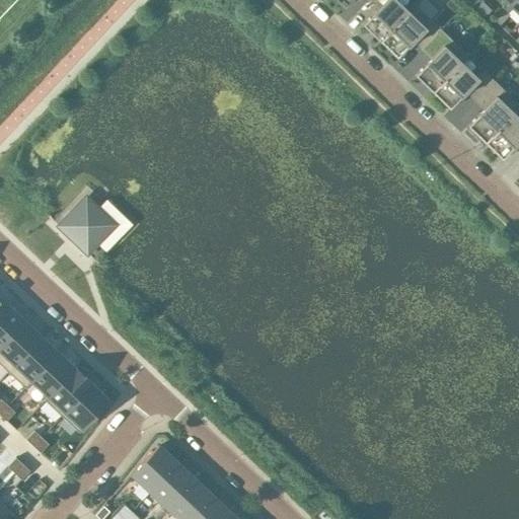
[(370,0),(378,8),(363,24),(380,42),(409,12),(395,0),(370,0)]
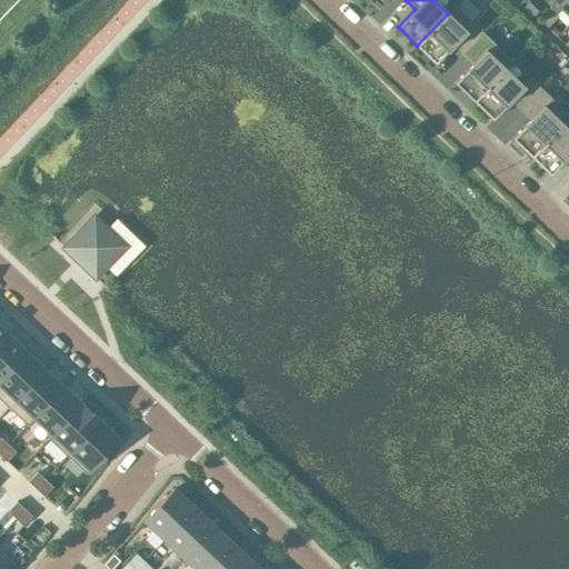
[(507,5),(501,0),(492,0),(488,5),(498,13),(507,5)]
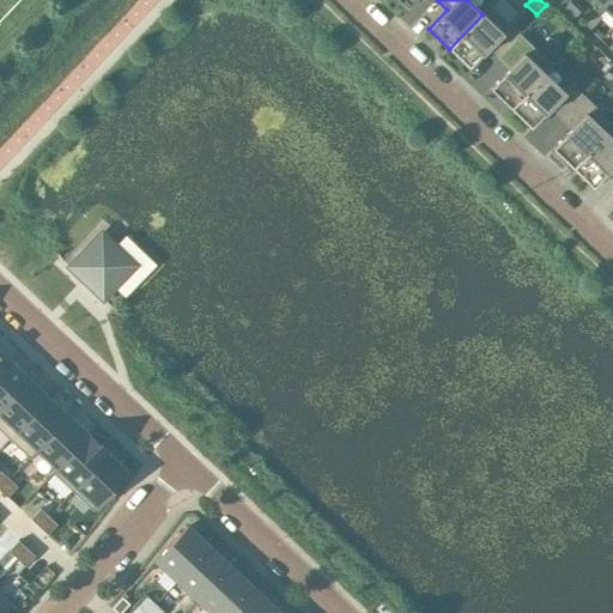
[(612,14),(612,0),(602,0),(600,2),(612,14)]
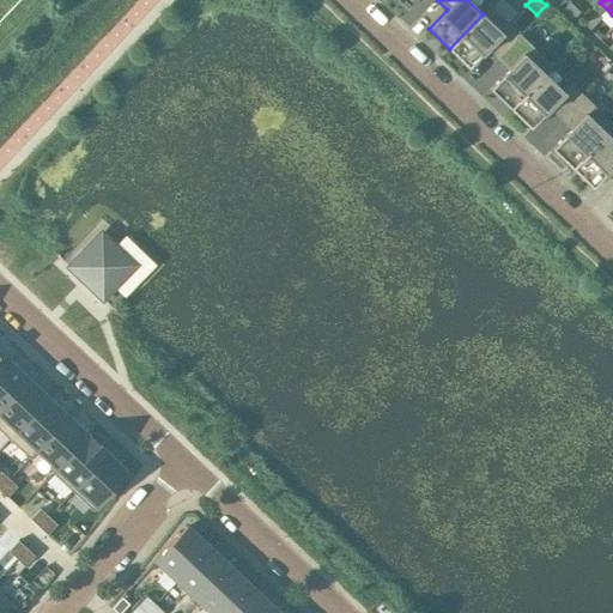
[(568,1),(562,8),(571,18),(578,11),(568,1)]
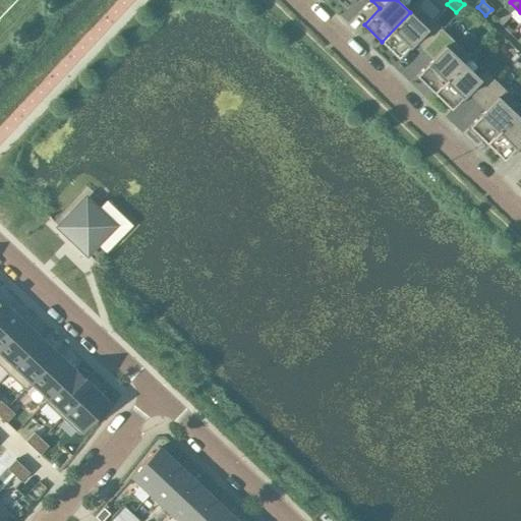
[(433,21),(416,5),(410,12),(382,42),(399,58),(415,42),(423,50),(443,31),(443,30),(455,17),(446,8),(433,21)]
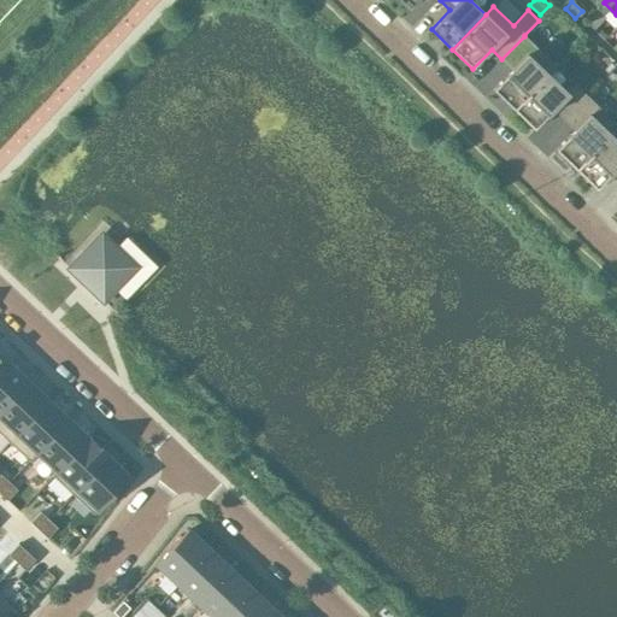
[(606,21),(598,12),(588,23),(595,30),(606,21)]
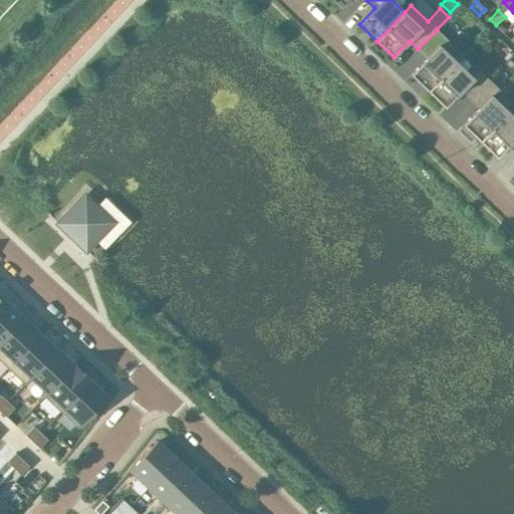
[(457,62),(464,55),(437,30),(418,49),(427,58),(411,74),(428,91),(456,61),(457,62)]
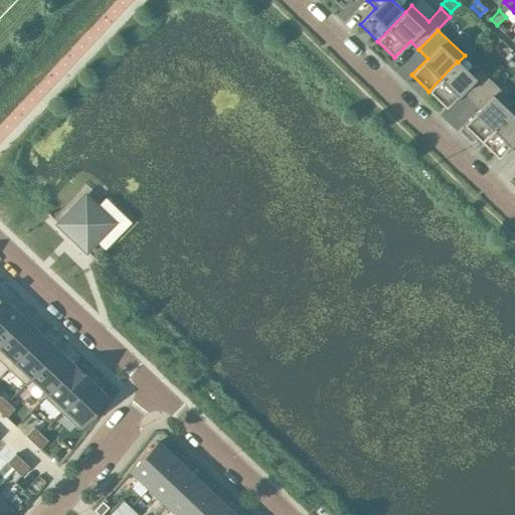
[(471,100),(490,79),(480,70),(473,77),(458,62),(457,61),(428,92),(446,108),(462,92),(471,100)]
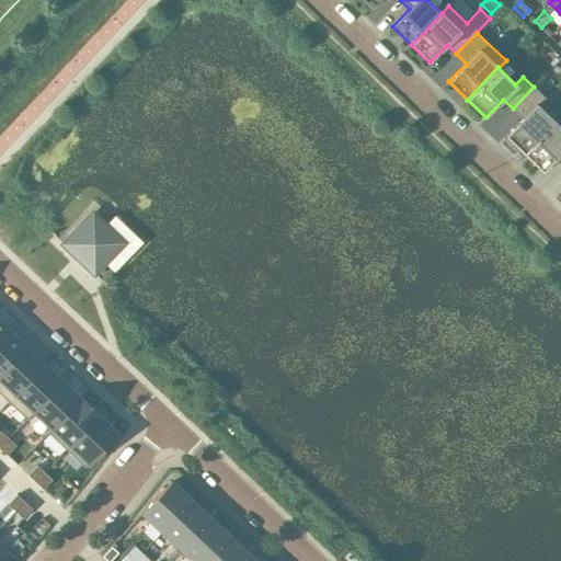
[(554,122),(537,105),(545,98),(534,87),(513,109),(523,118),(505,136),(524,153),(554,122)]
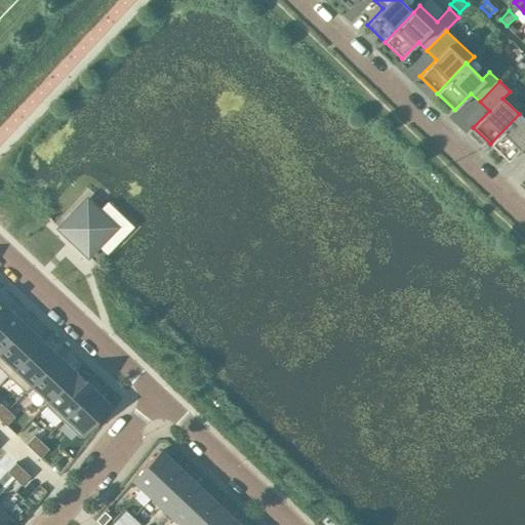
[(524,145),(524,119),(519,114),(490,144),(508,161),(524,145)]
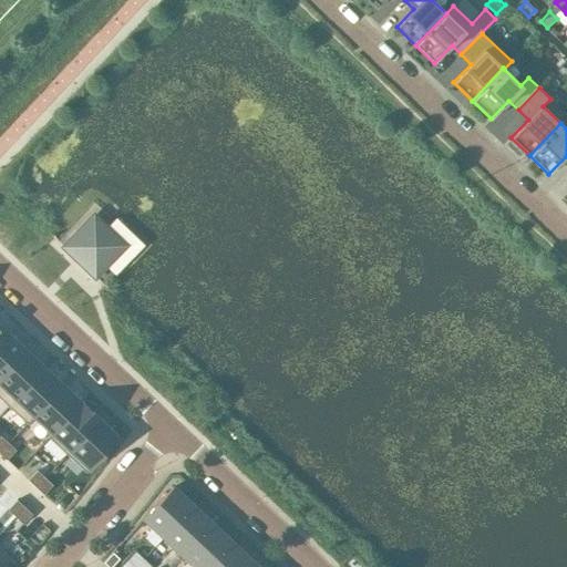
[(94,215),(63,247),(95,277),(125,246),(94,215)]
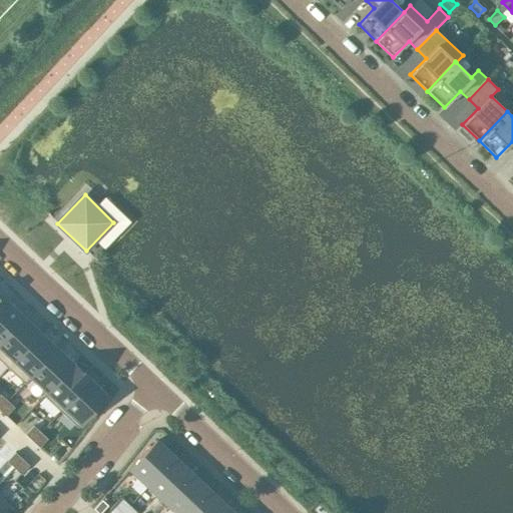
[(7,302),(0,309),(0,342),(24,317),(7,302)]
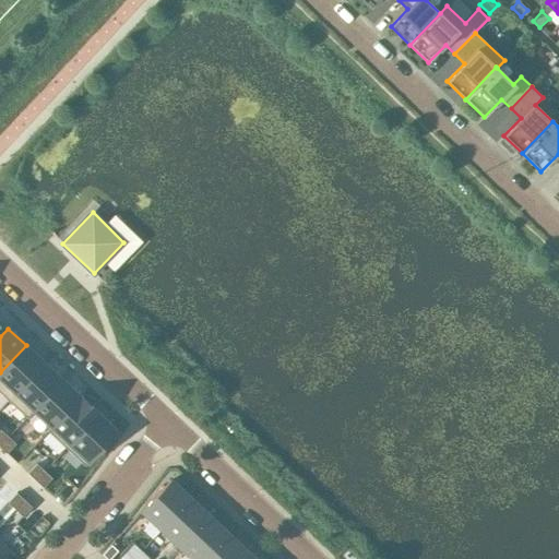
[(26,345),(0,372),(0,392),(9,401),(44,363),(26,345)]
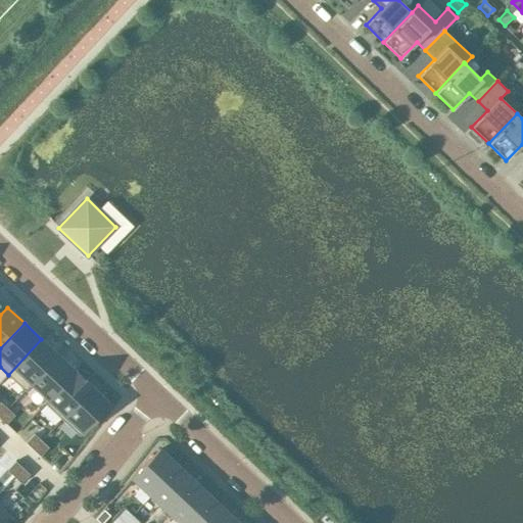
[(41,339),(8,375),(25,390),(58,355),(41,339)]
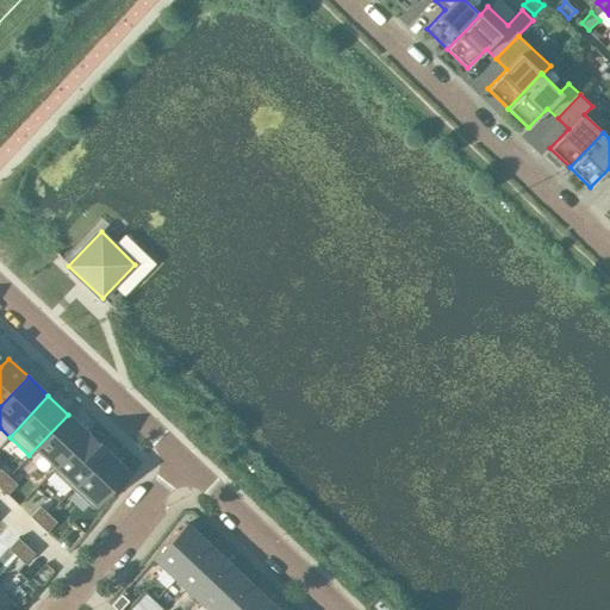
[(68,415),(29,455),(30,456),(38,448),(56,465),(51,470),(53,471),(88,433),(68,415)]
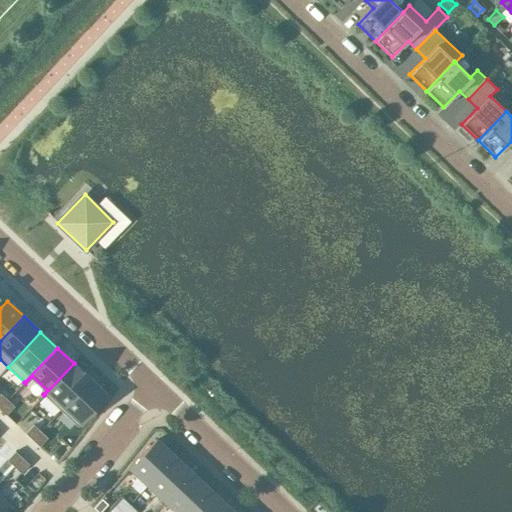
[(74,363),(44,395),(61,410),(90,379),(74,363)]
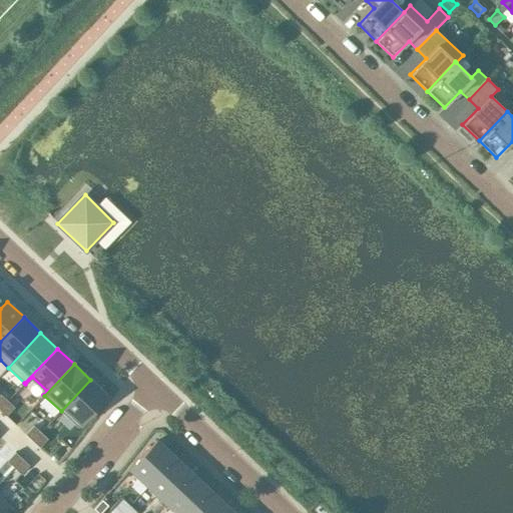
[(90,380),(61,411),(78,428),(108,396),(90,380)]
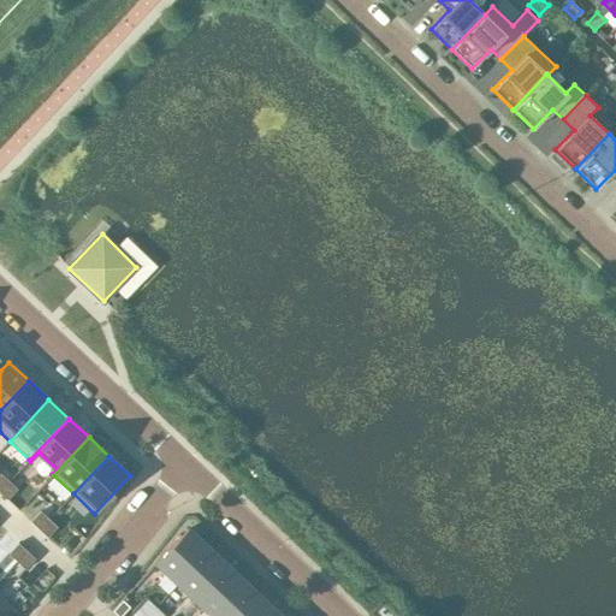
[(10,481),(0,491),(0,492),(7,499),(18,489),(10,481)]
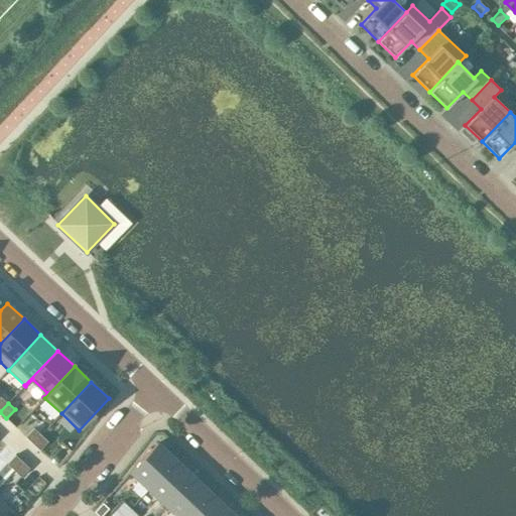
[(34,428),(26,436),(33,443),(41,434),(34,428)]
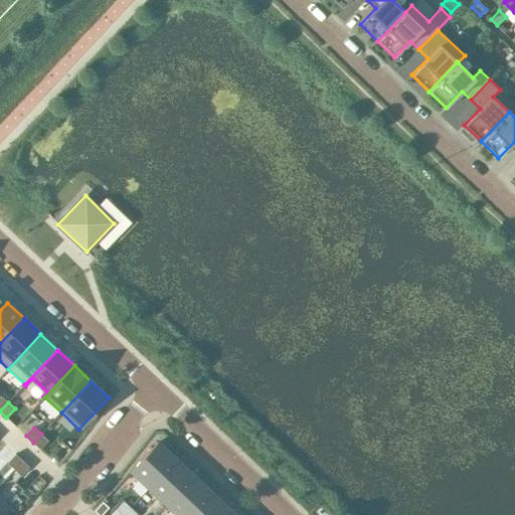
[(41,434),(33,443),(40,450),(48,441),(41,434)]
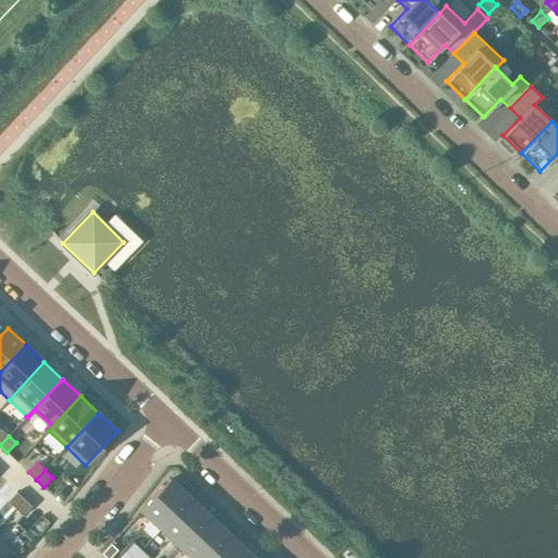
[(161,529),(190,498),(170,480),(142,510),(161,529)]
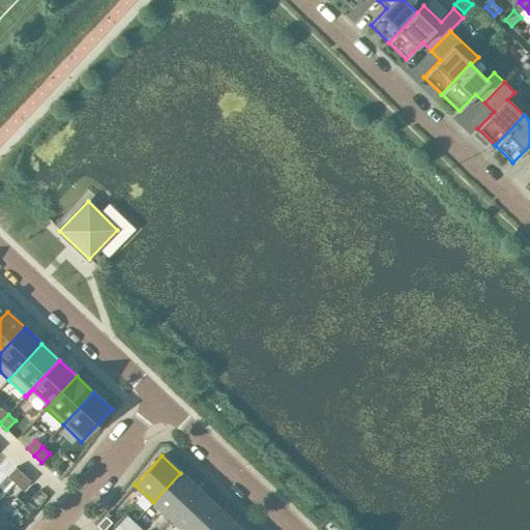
[(16,467),(7,476),(15,483),(23,474),(16,467)]
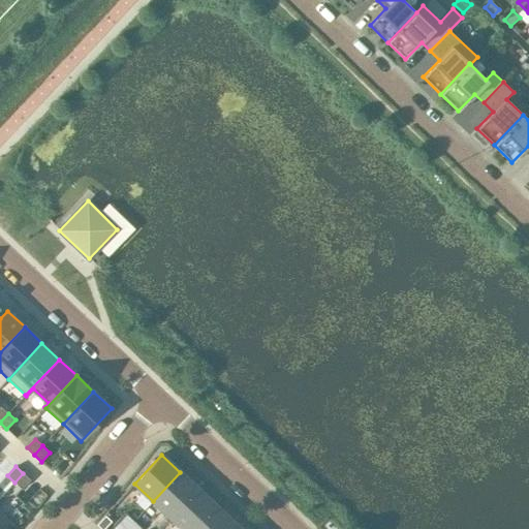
[(170,518),(198,489),(180,472),(153,501),(170,518)]
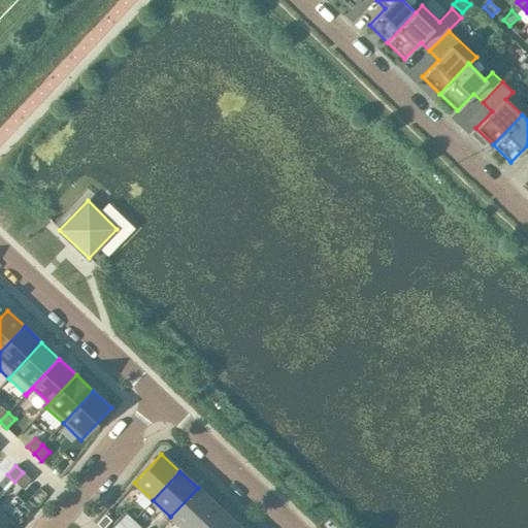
[(23,472),(14,482),(22,488),(30,479),(23,472)]
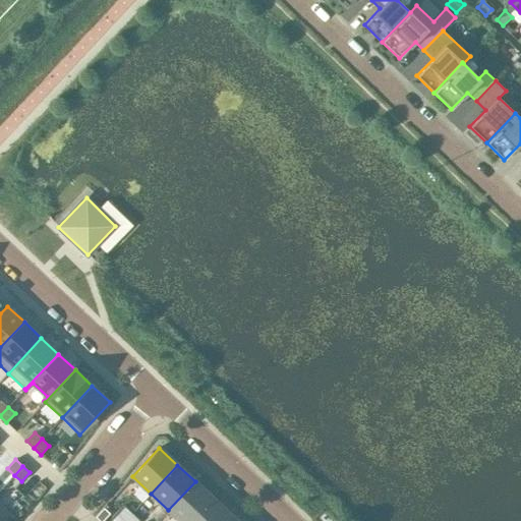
[(179,520),(190,520),(213,498),(195,481),(168,510),(179,520)]
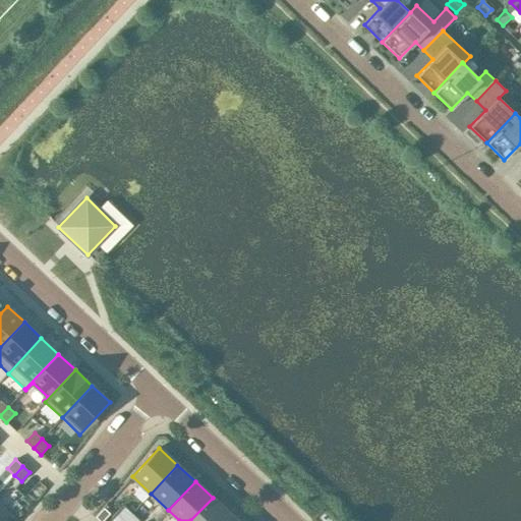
[(224,520),(231,515),(213,498),(190,520),(224,520)]
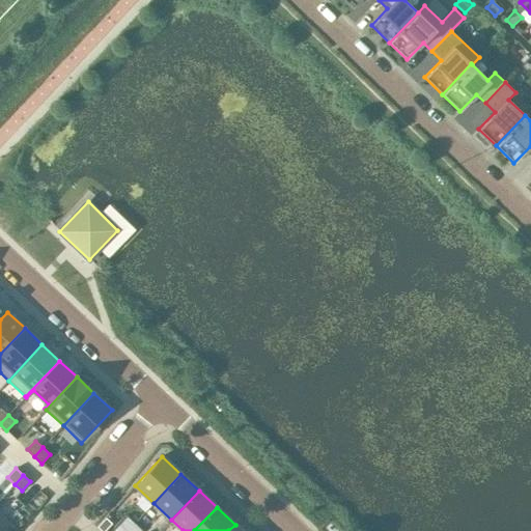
[(0,512),(0,530),(1,530),(10,523),(0,512)]
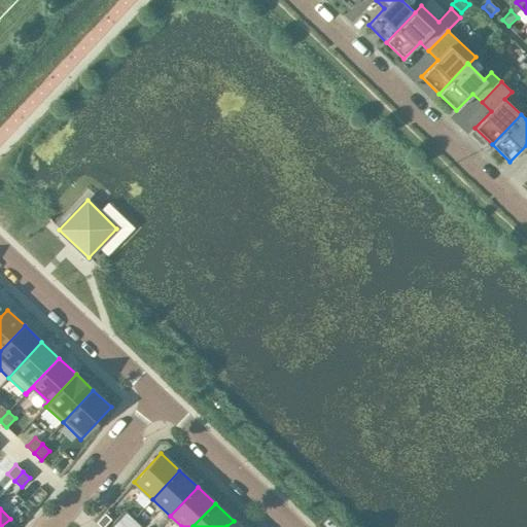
[(127,513),(114,526),(138,526),(141,524),(127,513)]
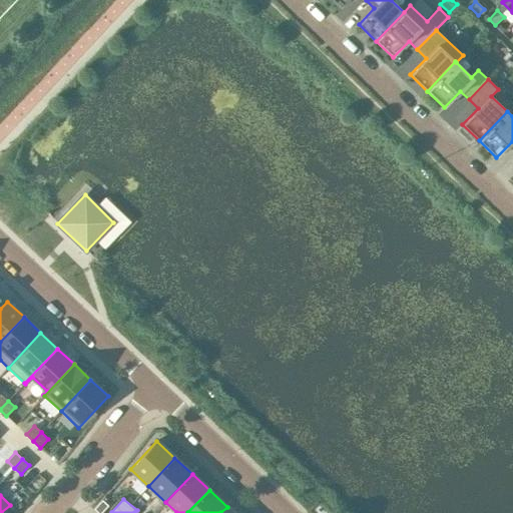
[(102,500),(94,509),(98,512),(100,512),(108,505),(102,500)]
